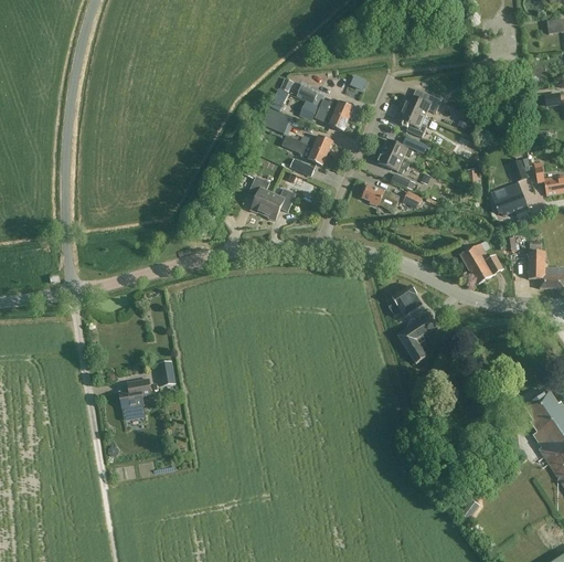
[(563,24),(563,16),(546,17),(547,27),(563,24)]
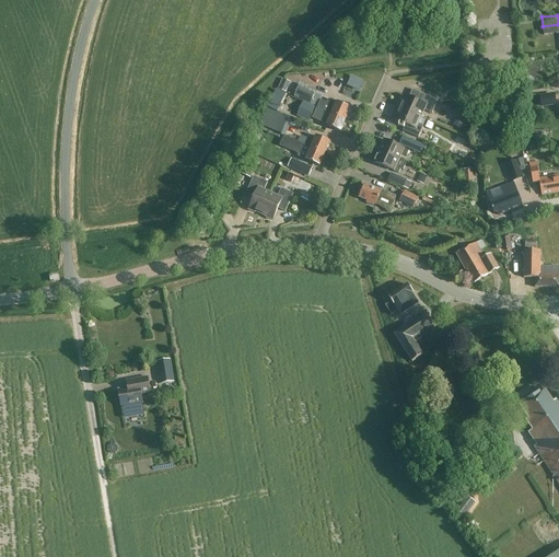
[(281,76),(277,86),(286,90),(290,80),(281,76)]
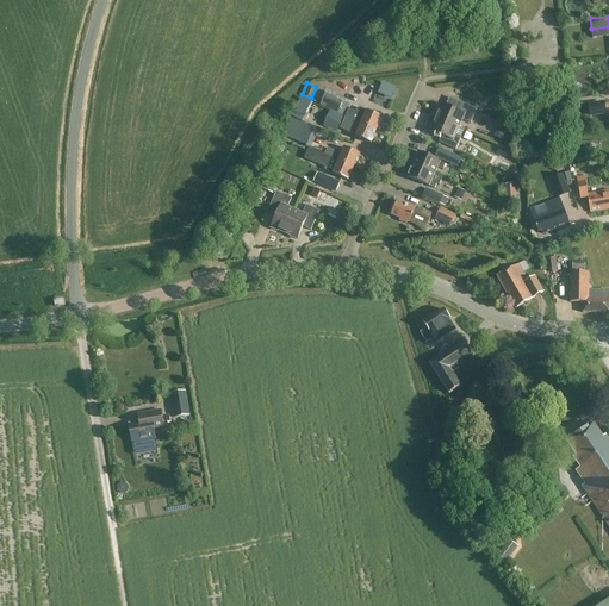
[(390,82),(384,94),(392,97),(397,86),(390,82)]
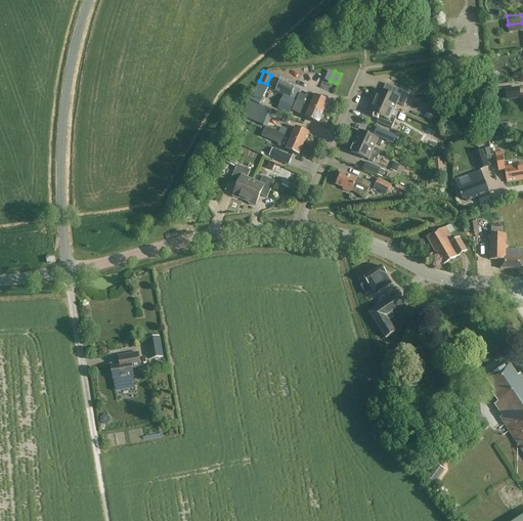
[(433,74),(425,74),(425,83),(434,82),(433,74)]
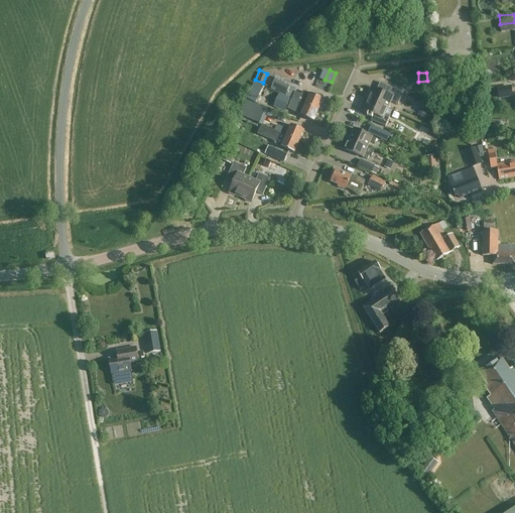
[(275,75),(270,87),(285,93),(289,84),(290,82),(275,75)]
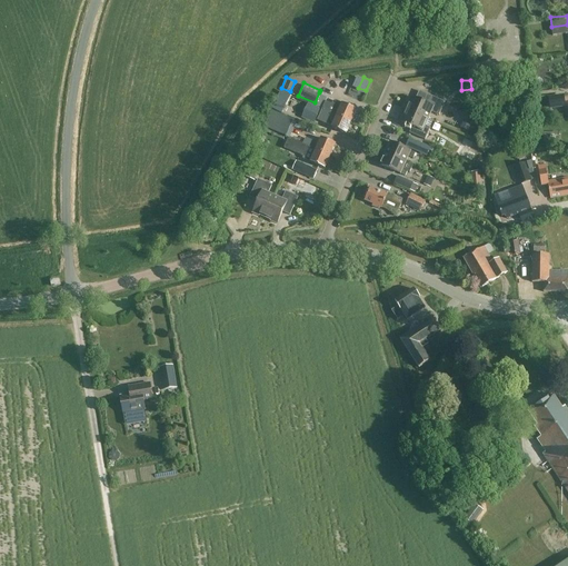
[(289,95),(281,91),(273,109),(281,112),(285,105),(289,95)]
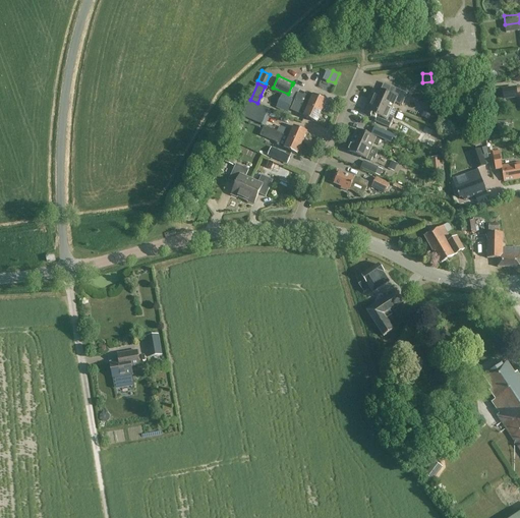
[(371,99),(391,107),(394,100),(401,104),(406,92),(390,83),(386,92),(376,87),(372,93),(373,93),(371,99)]
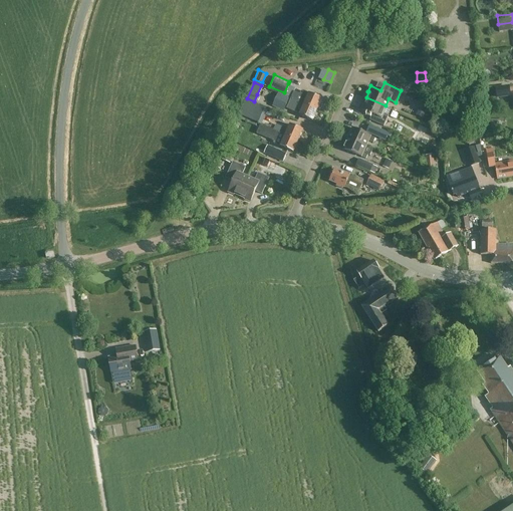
[(292,89),(294,86),(288,83),(284,92),(290,95),(292,89)]
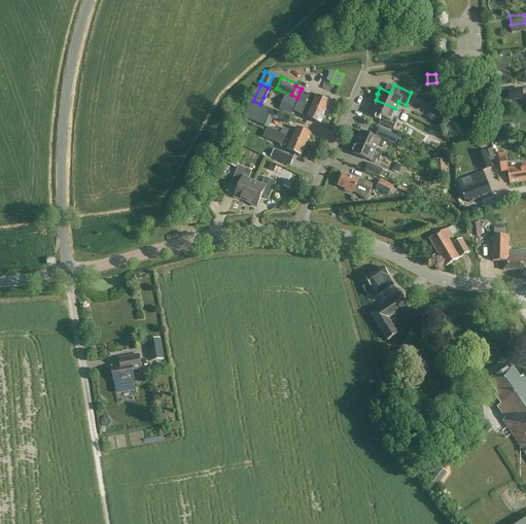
[(523,88),(507,89),(510,98),(524,96),(523,92),(523,88)]
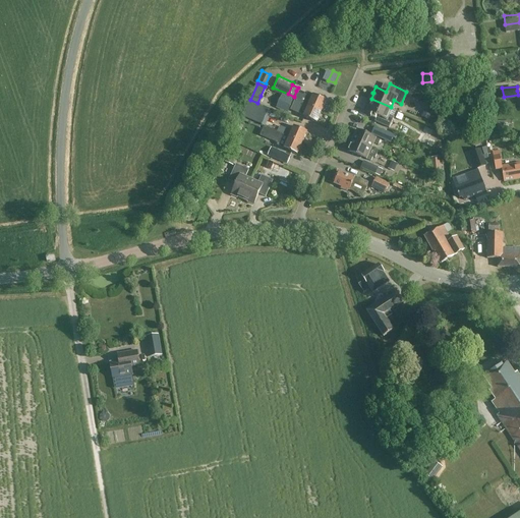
[(294,97),(293,98),(320,109),(325,98),(305,90),(303,90),(302,93),(296,91),(294,97)]
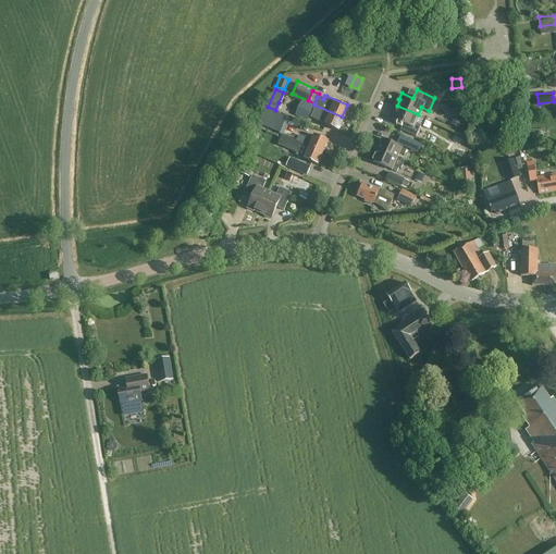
[(300,98),(294,112),(306,118),(312,103),(300,98)]
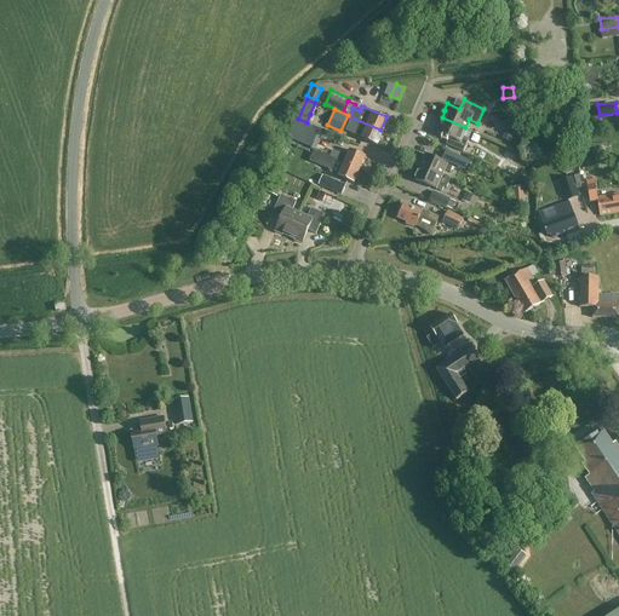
[(294,117),(287,136),(298,140),(302,133),(307,124),(294,117)]
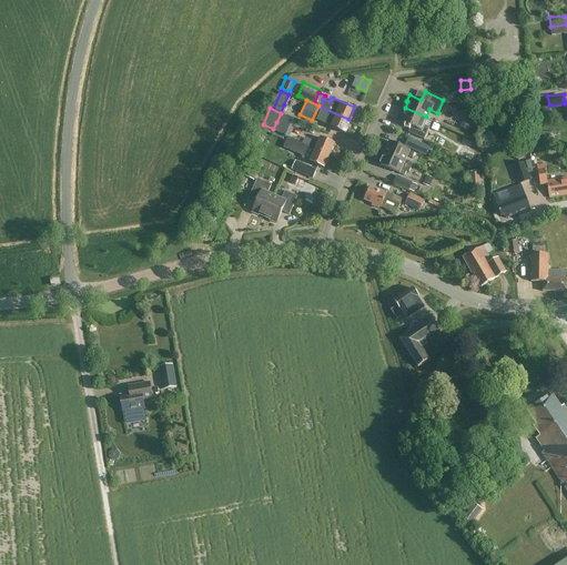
[(348,119),(321,108),(316,118),(331,124),(330,125),(343,131),(348,119)]
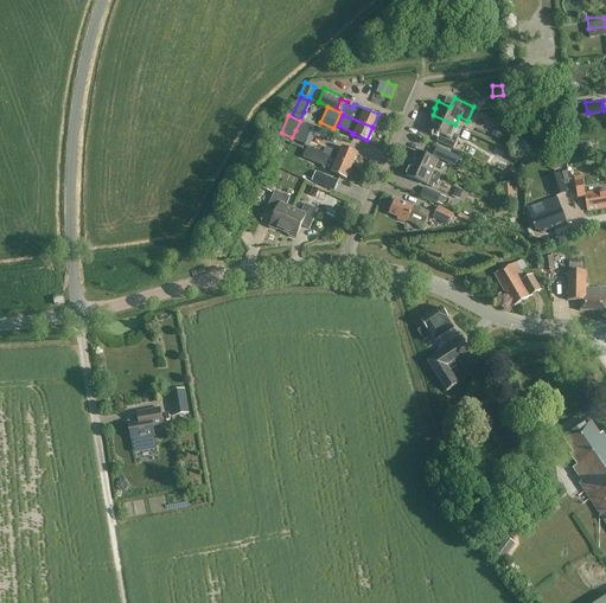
[(461,127),(455,124),(433,115),(431,121),(428,120),(426,127),(439,133),(437,139),(453,147),(458,134),(461,127)]
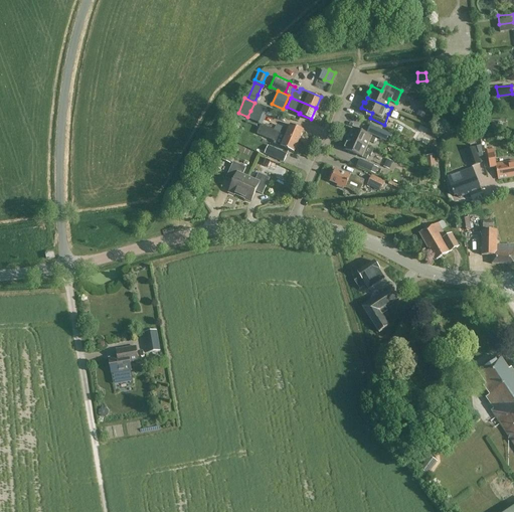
[(254,103),(250,111),(247,117),(258,122),(261,116),(265,107),(254,103)]
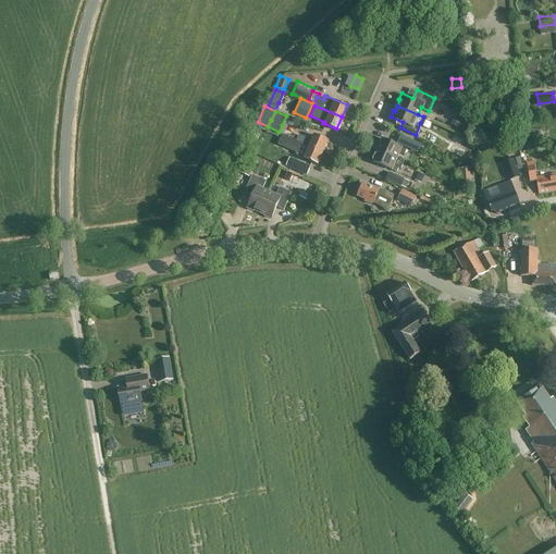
[(531,126),(531,138),(546,138),(546,136),(539,136),(539,126),(531,126)]
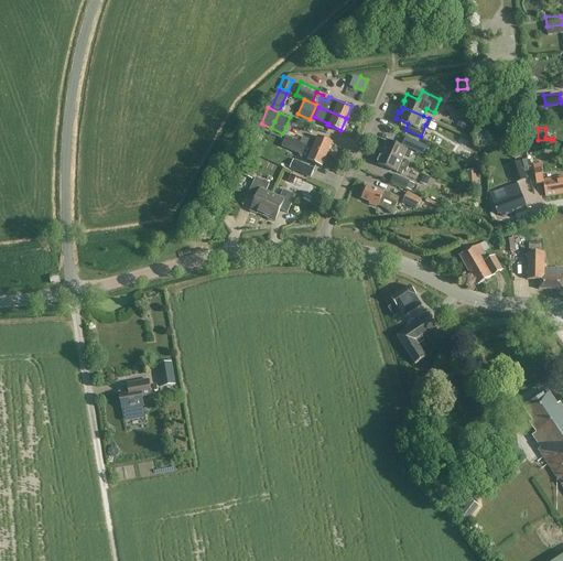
[(405,133),(401,143),(407,144),(421,151),(422,148),(424,142),(410,136),(405,133)]
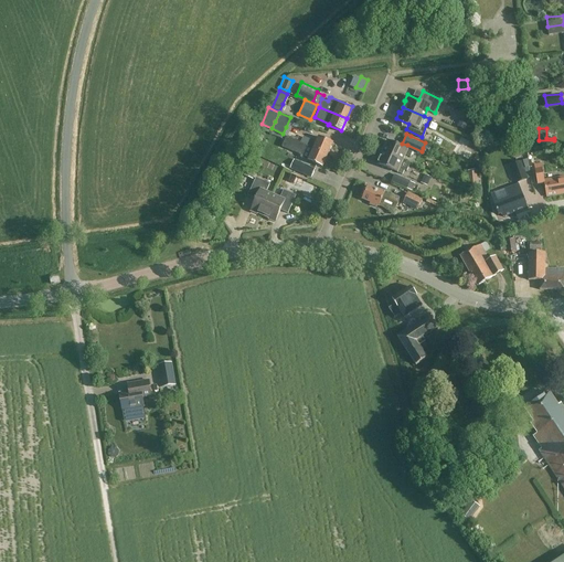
[(297,141),(327,154),(331,141),(318,135),(316,140),(307,137),(300,135),(297,141)]
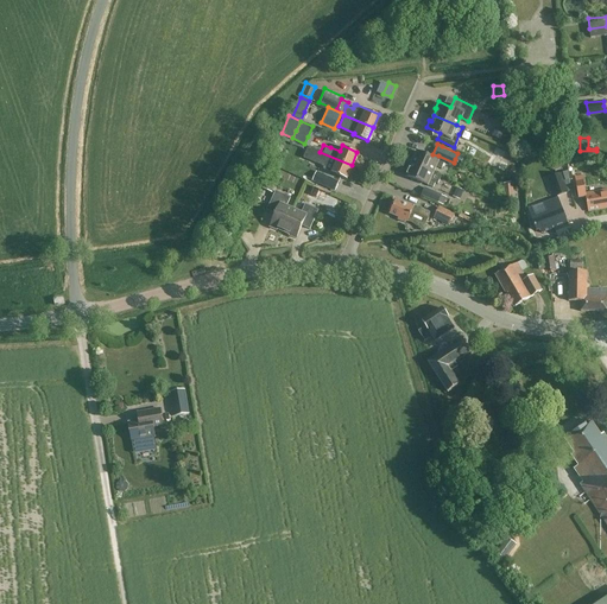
[(352,165),(320,152),(305,146),(301,157),(322,165),(323,163),(332,166),(330,170),(346,177),(352,165)]
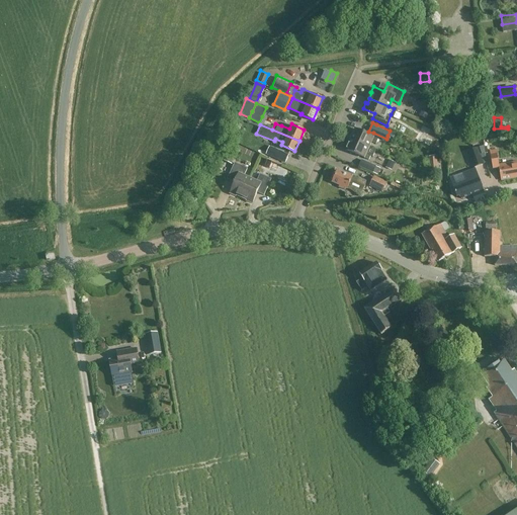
[(354,127),(350,138),(367,146),(370,140),(375,142),(377,138),(354,127)]
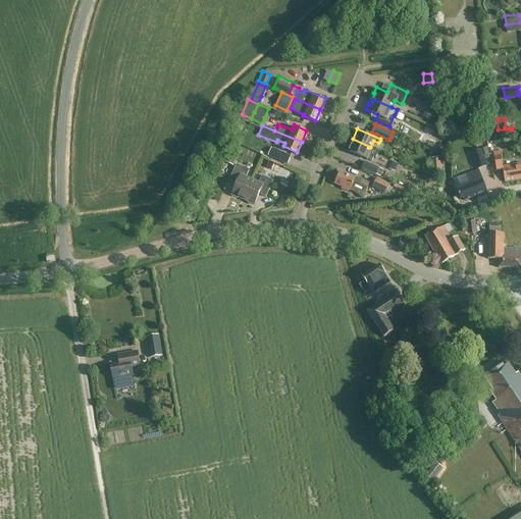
[(435,138),(426,133),(422,141),(431,146),(435,138)]
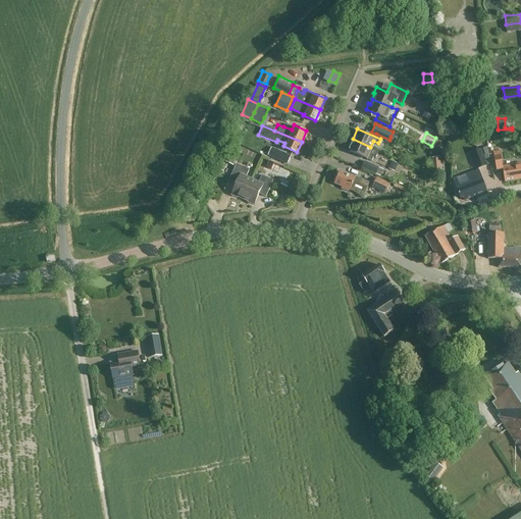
[(353,139),(348,149),(371,159),(373,155),(368,153),(370,147),(353,139)]
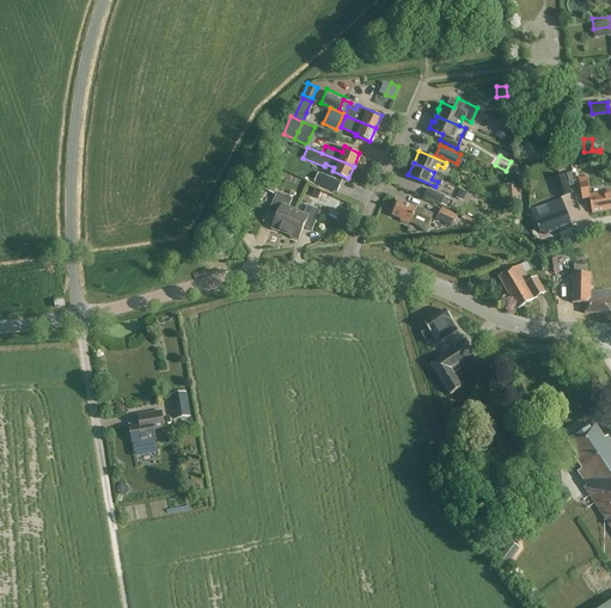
[(341,179),(318,170),(313,179),(336,190),(341,179)]
